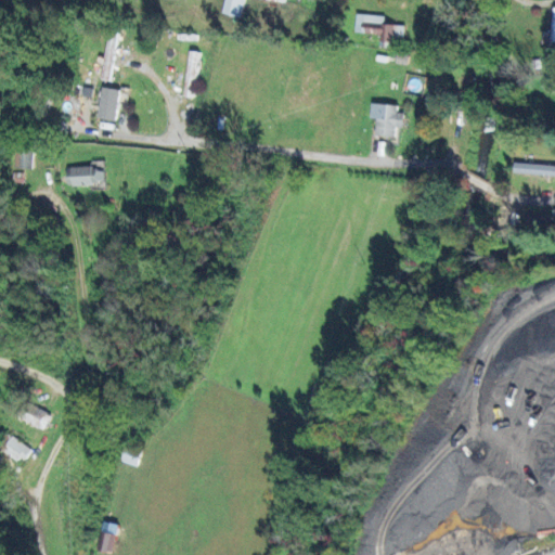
[(240,17),(243,0),(223,0),(221,13),(240,17)]
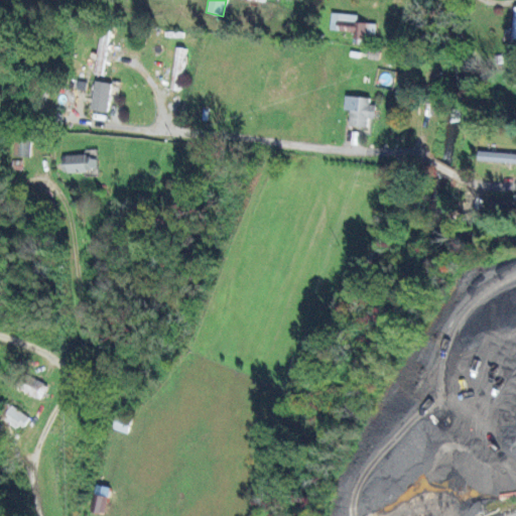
[(512,29),(504,28),(503,40),(510,41),(509,56),(515,56),(515,6),(513,7),(512,29)]
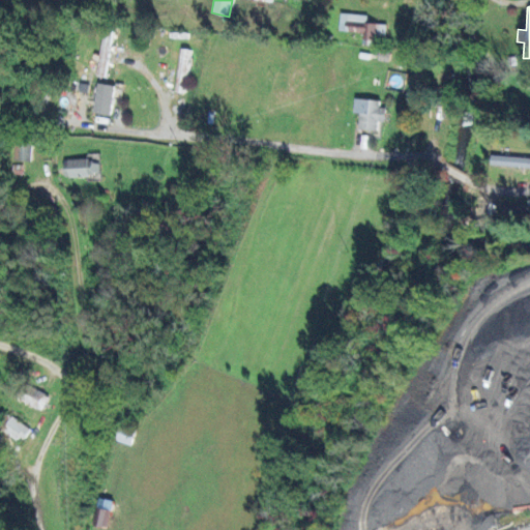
[(385,24),(366,23),(366,15),(339,13),(339,31),(364,32),(364,45),(384,46),(385,24)]
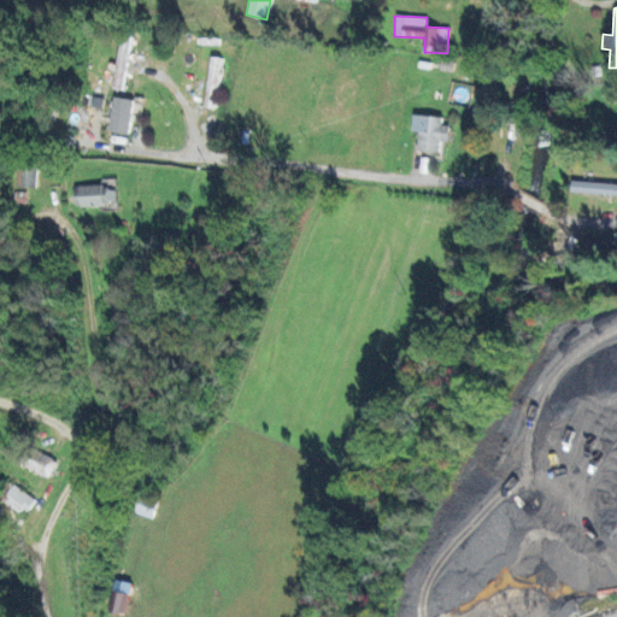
[(107,131),(128,134),(133,100),(111,98),(107,131)]
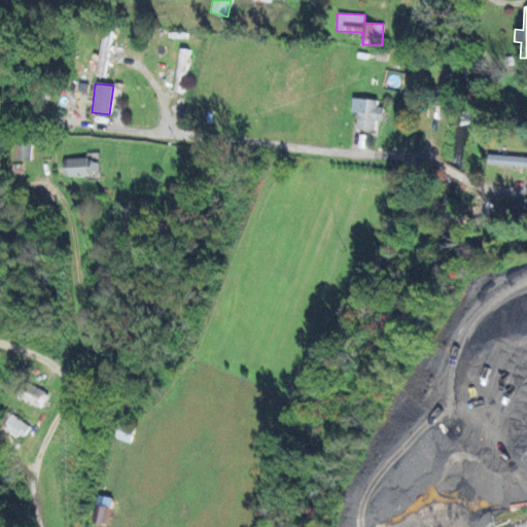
[(383,107),(377,106),(377,100),(352,99),(351,112),(356,113),(355,129),(375,130),(376,120),(382,121),(383,107)]
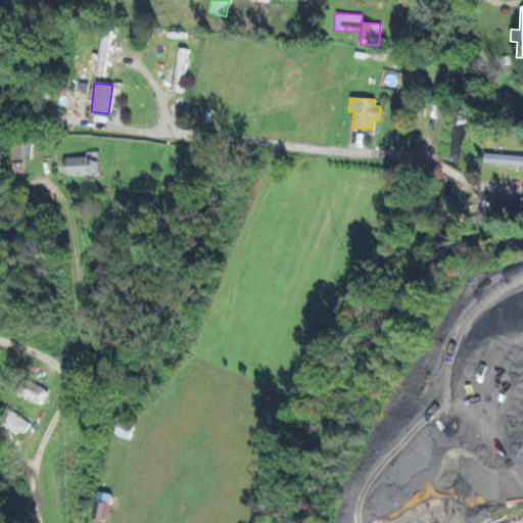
[(30,158),(31,137),(13,136),(12,158),(30,158)]
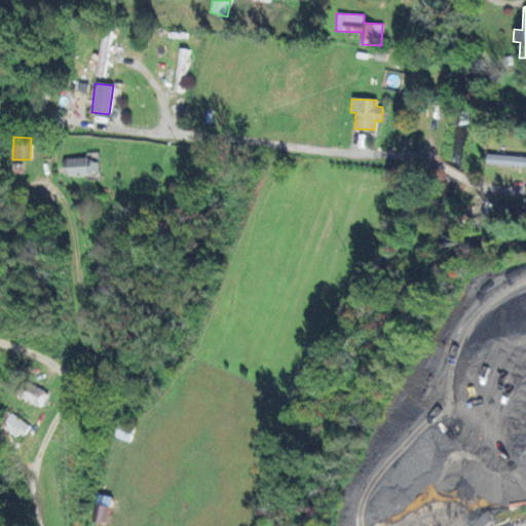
[(62,159),(63,176),(99,175),(99,158),(62,159)]
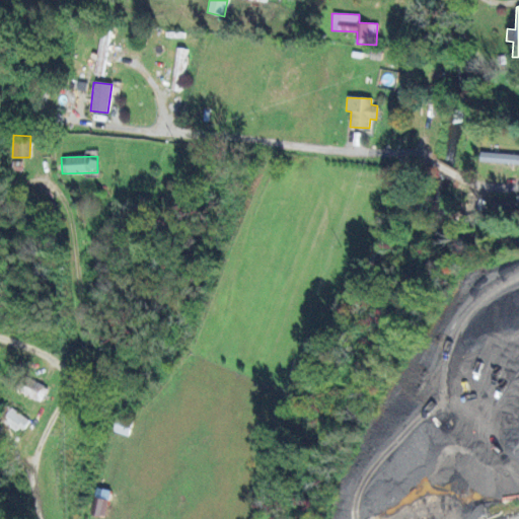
[(44,401),(48,385),(18,376),(14,391),(44,401)]
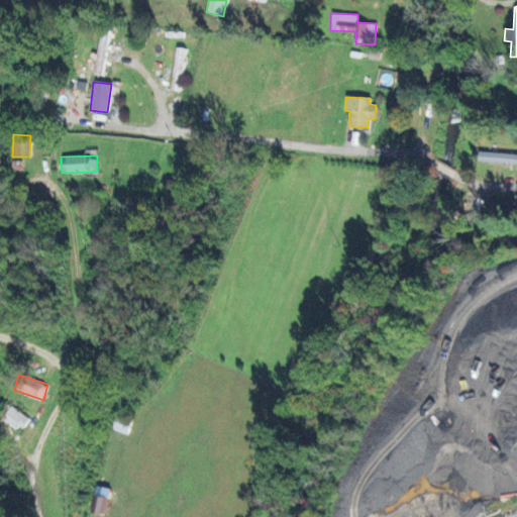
[(2,420),(24,431),(31,417),(9,406),(2,420)]
